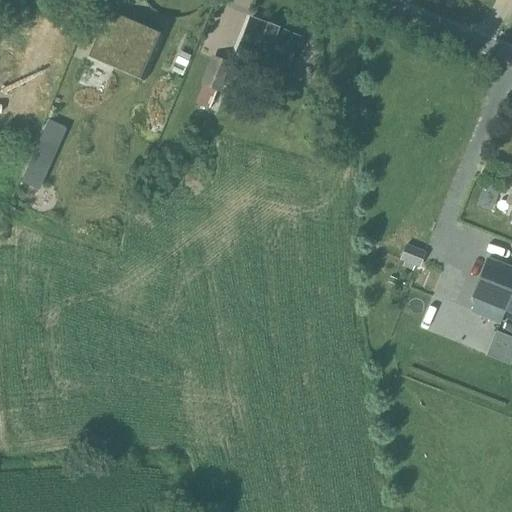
[(178,16),(158,83),(173,87),(192,20),(178,16)]
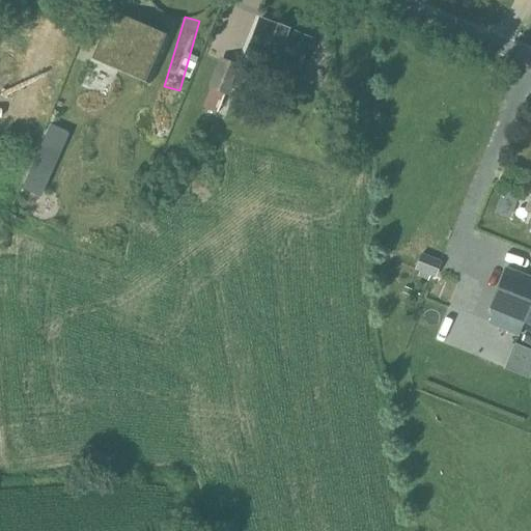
[(245,55),(295,75),(307,44),(287,35),(288,31),(258,20),(245,55)]
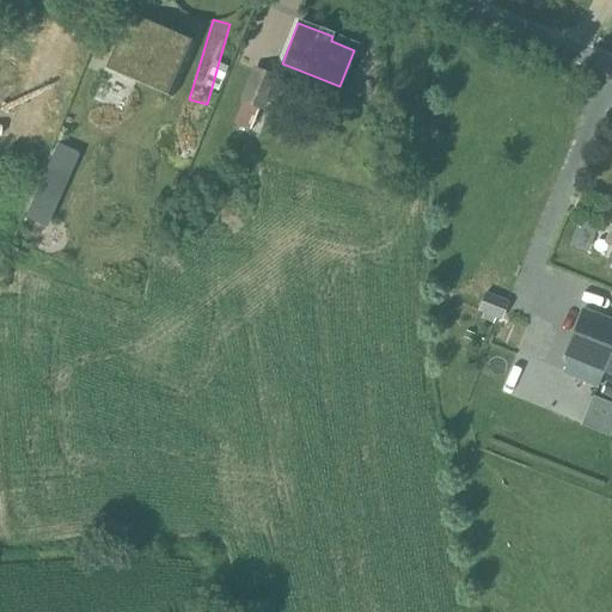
[(120,36),(105,68),(127,78),(130,69),(173,89),(170,97),(172,98),(196,43),(160,28),(154,25),(152,24),(151,28),(148,34),(142,47),(120,36)]
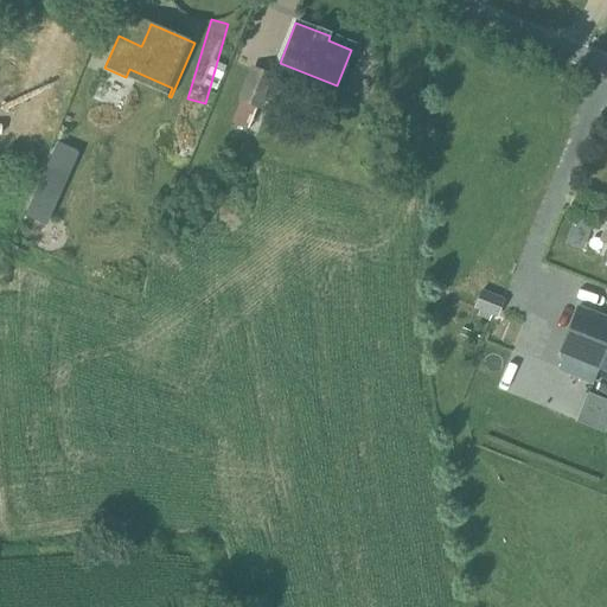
[(237,102),(229,125),(248,131),(256,109),(260,110),(273,76),(251,66),(237,102)]
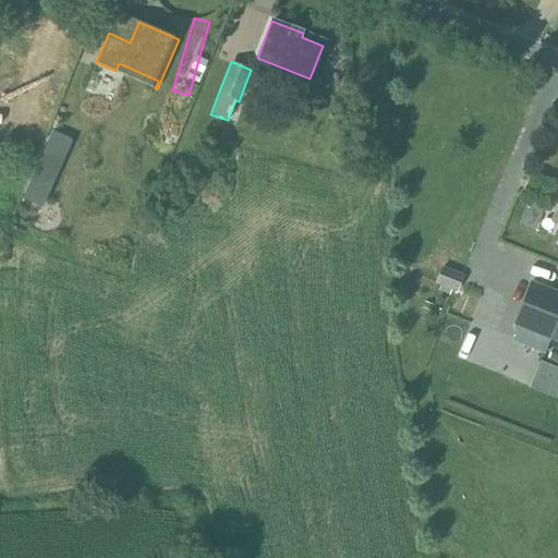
[(59,118),(29,192),(59,204),(88,130),(59,118)]
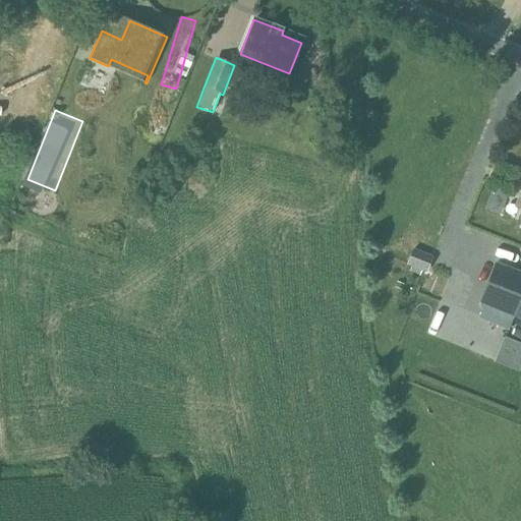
[(26,186),(21,203),(63,216),(68,199),(26,186)]
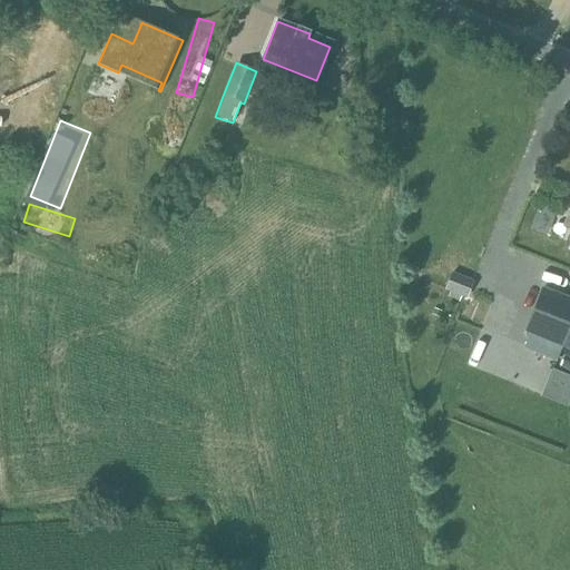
[(473,282),(452,273),(444,291),(467,300),(473,282)]
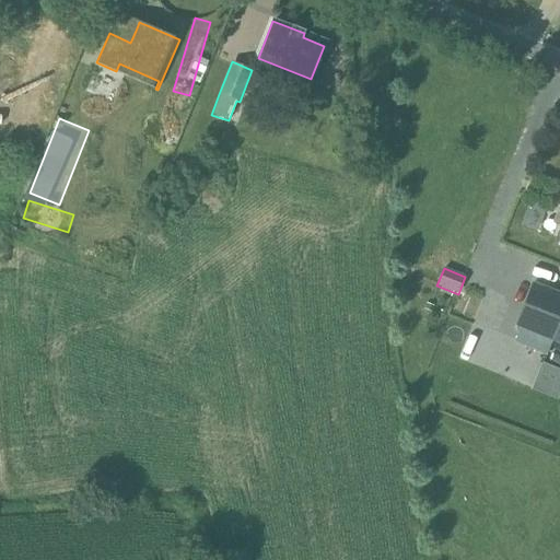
[(559,304),(529,292),(516,325),(552,339),(559,318),(559,304)]
